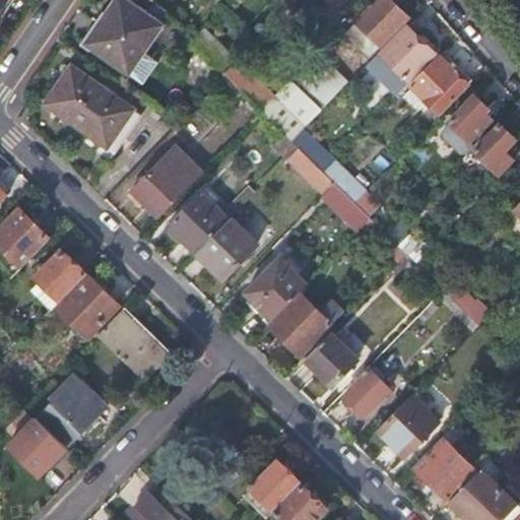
[(142,52),(161,24),(125,0),(115,0),(85,44),(128,73),(142,82),(156,62),(142,52)]
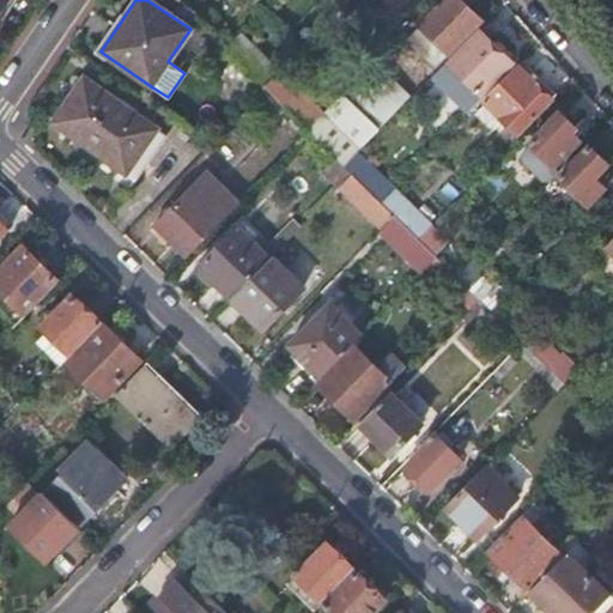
[(437,68),(450,55),(448,53),(480,20),(459,0),(443,0),(406,38),(437,68)]
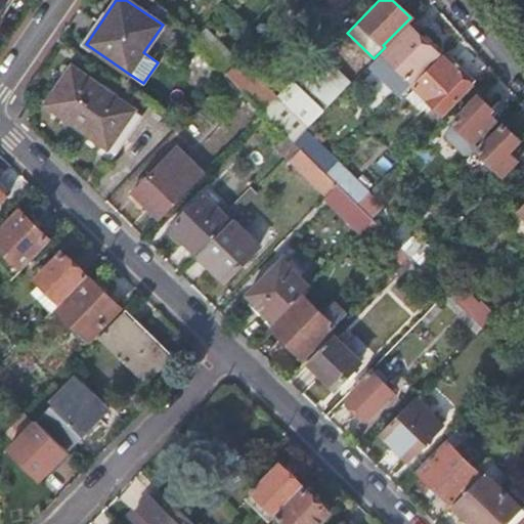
[(437,55),(406,26),(385,47),(374,58),(368,62),(401,94),(412,83),(411,82),(437,55)]
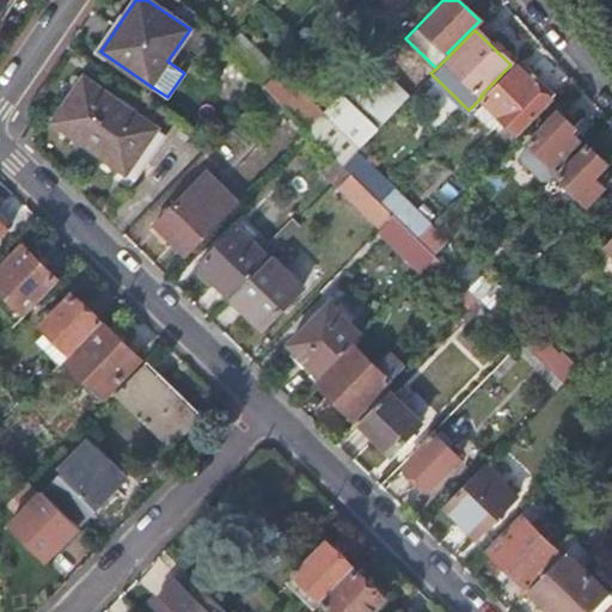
[(226,49),(259,81),(275,66),(242,34),(226,49)]
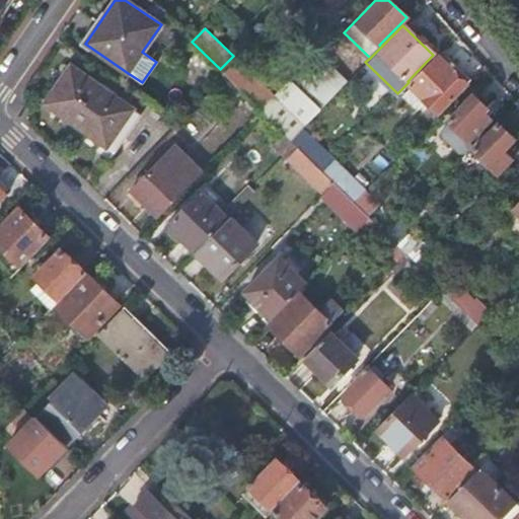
[(350,78),(319,48),(272,96),(258,108),(262,110),(290,139),(297,131),(302,126),(350,78)]
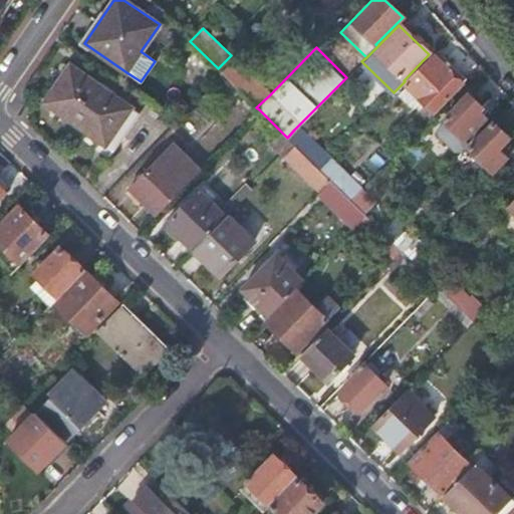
[(434,109),(462,81),(435,54),(407,82),(434,109)]
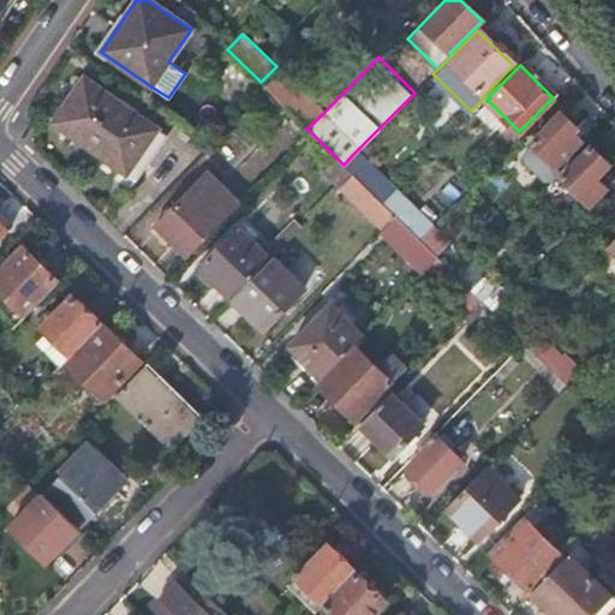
[(306,129),(322,114),(278,71),(263,85),(267,89),(306,129)]
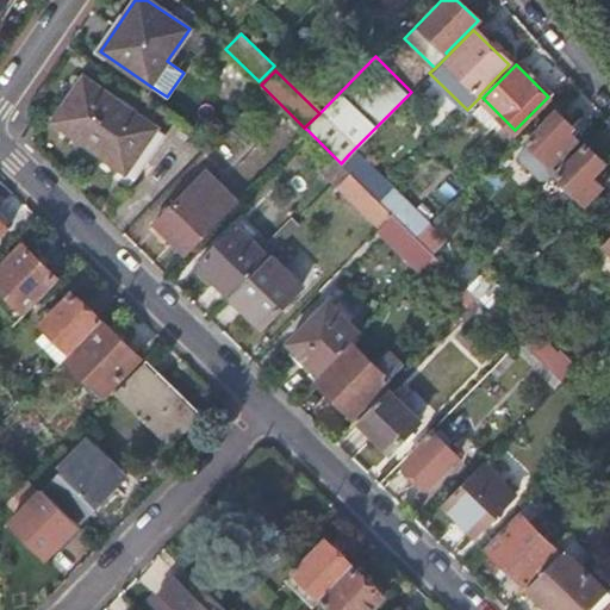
[(151,130),(73,74),(47,110),(128,163),(151,130)]
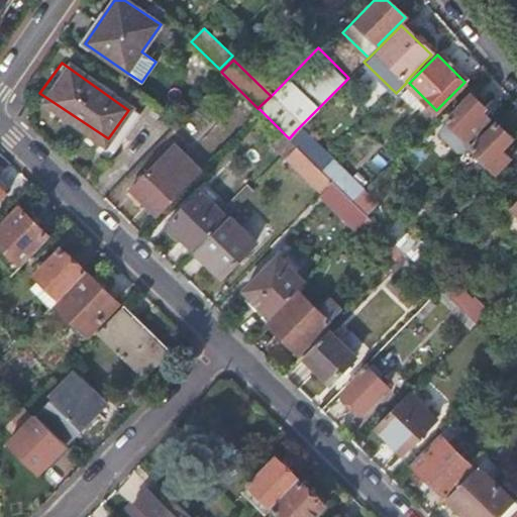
[(463,151),(471,144),(466,139),(489,117),(483,110),(486,107),(472,93),(446,119),(448,122),(441,128),(441,137),(456,152),(463,151)]
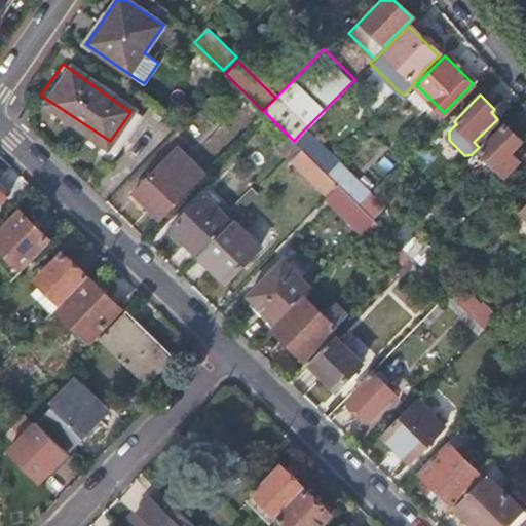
[(479,147),(502,123),(497,119),(474,142),(479,147)]
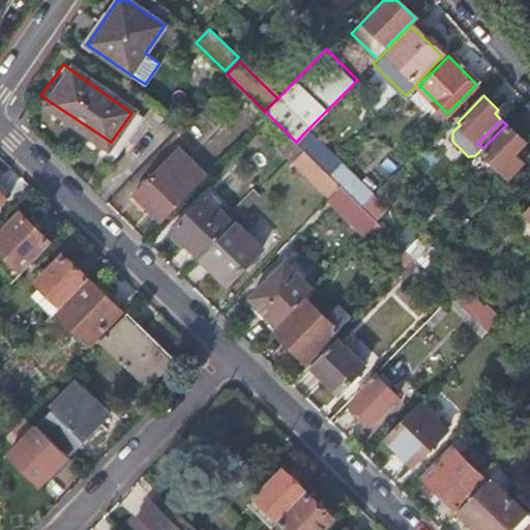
[(526,141),(509,125),(483,151),(507,175),(522,160),(513,152),(526,141)]
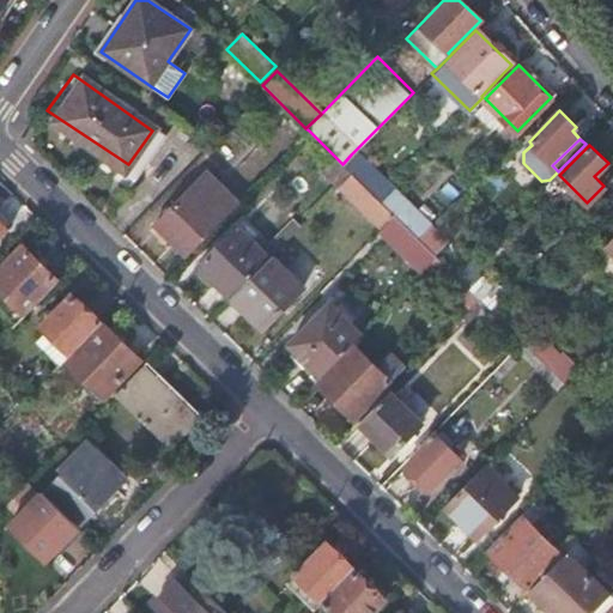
[(395,186),(357,149),(343,164),(352,174),(380,201),(395,186)]
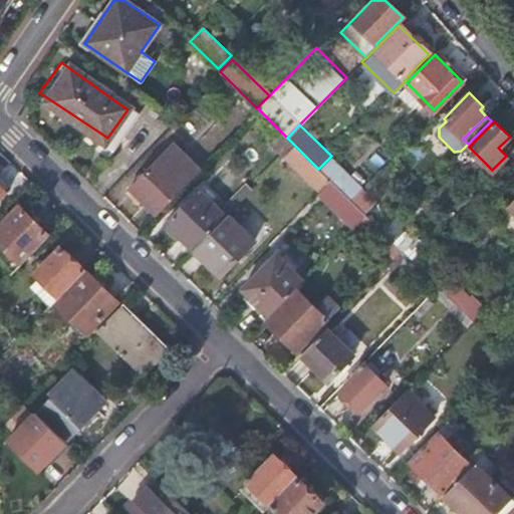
[(187,183),(201,169),(174,144),(160,157),(187,183)]
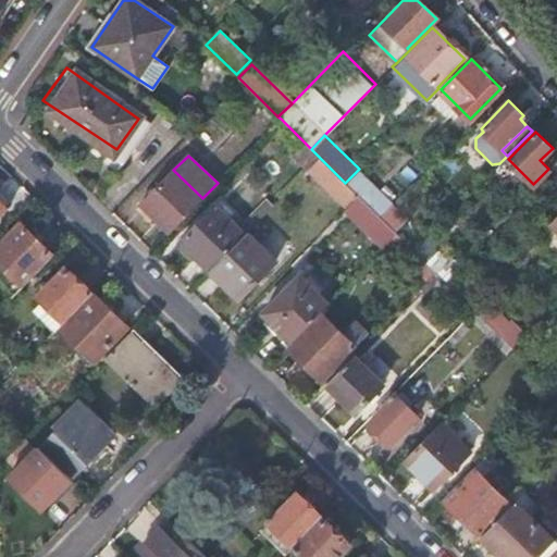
[(345,183),(320,158),(307,171),(345,208),(358,195),(345,183)]
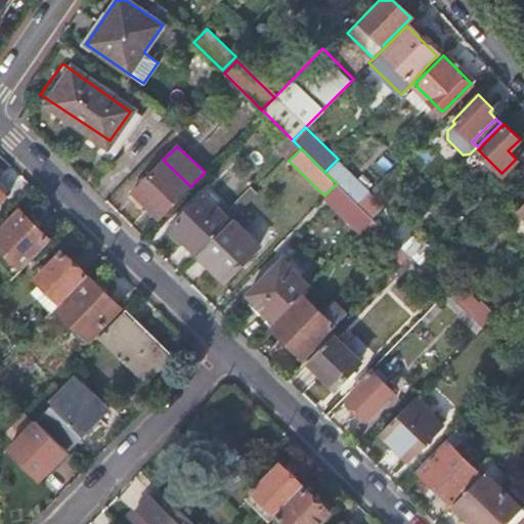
[(369,190),(338,159),(324,172),(337,183),(357,203),(369,190)]
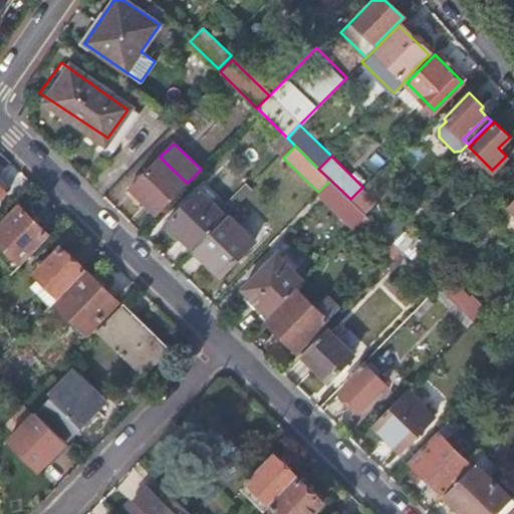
[(157,214),(187,183),(160,157),(130,187),(157,214)]
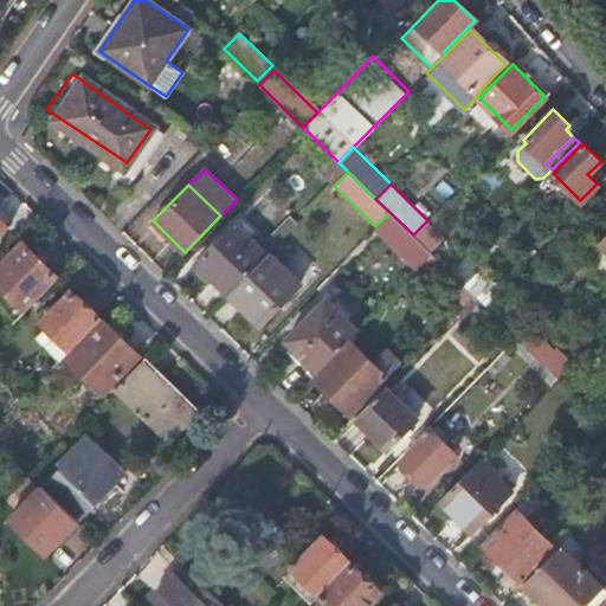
[(431,252),(413,234),(389,212),(375,226),(418,268),(423,263),(432,253),(431,252)]
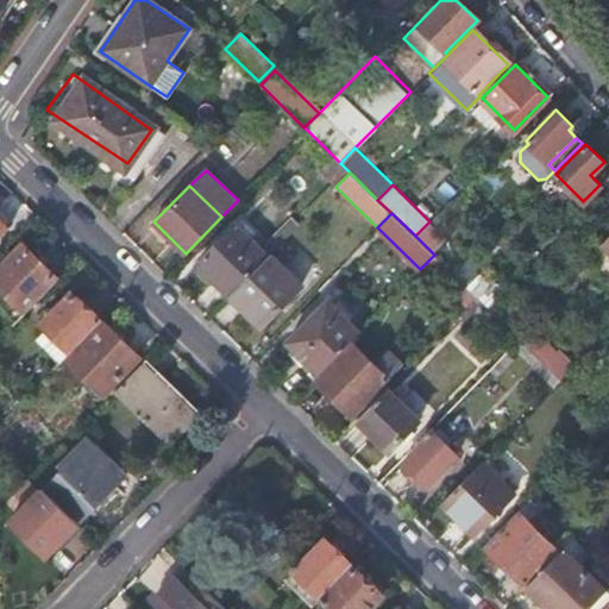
[(447,239),(429,221),(415,236),(433,253),(447,239)]
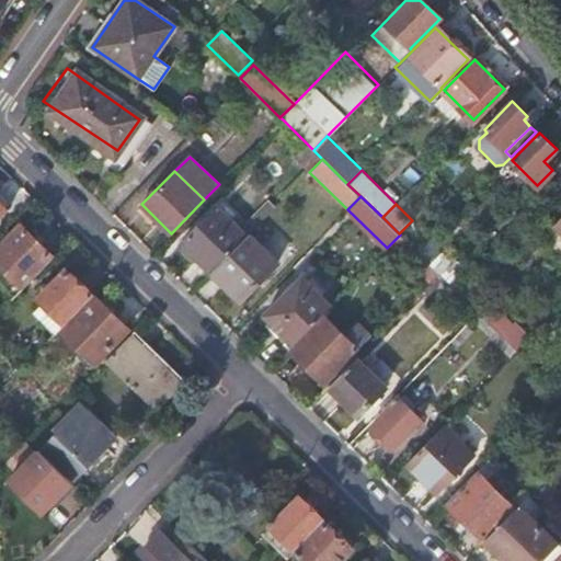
[(209,273),(247,236),(217,207),(180,243),(209,273)]
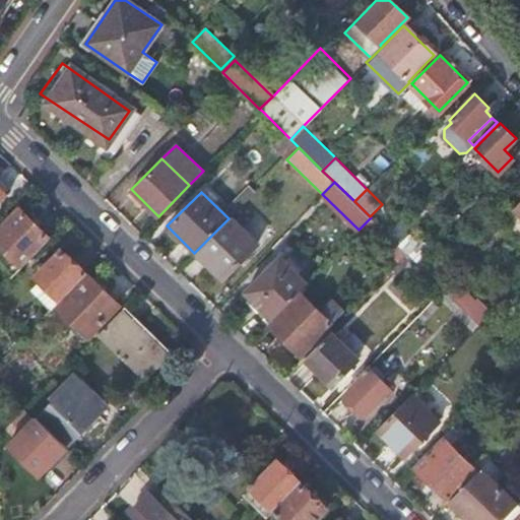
[(0,225),(0,247),(20,267),(49,238),(17,208),(0,225)]
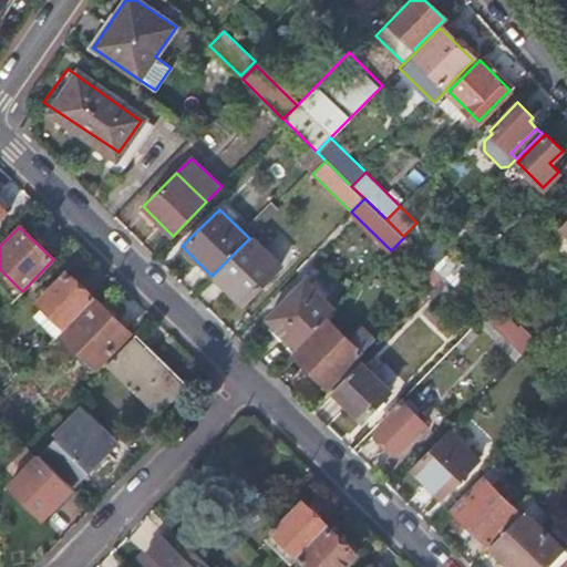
[(414,229),(405,238),(414,248),(422,238),(414,229)]
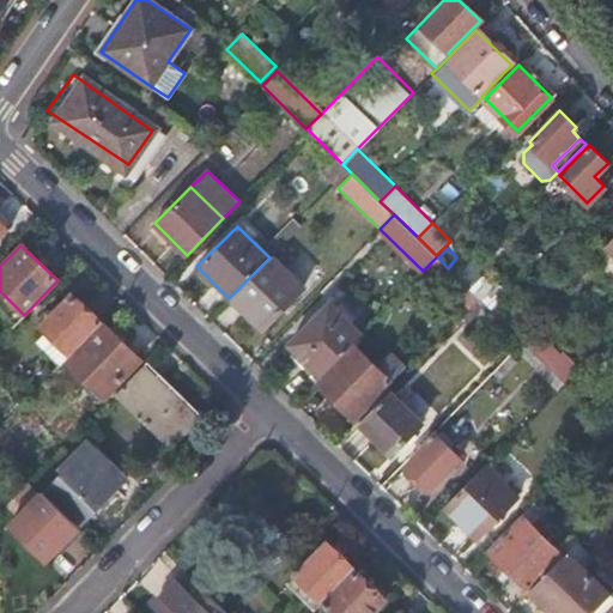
[(303,286),(271,256),(269,258),(229,298),(260,329),(303,286)]
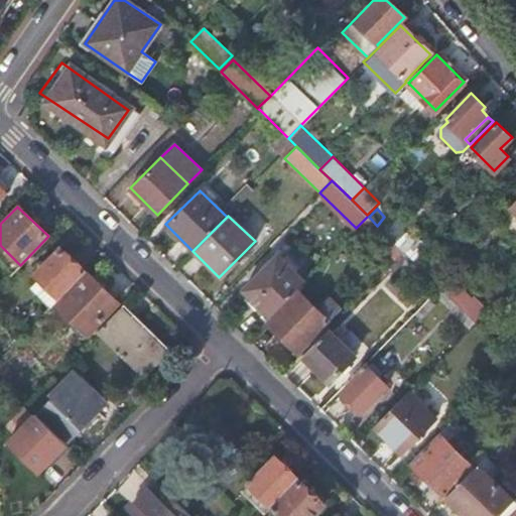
[(369,217),(368,216),(360,224),(395,259),(404,251),(397,244),(383,231),(377,226),(369,217)]
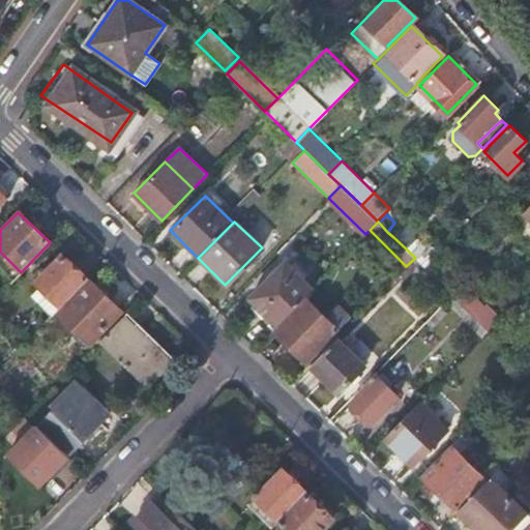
[(415,258),(415,259),(423,251),(415,243),(408,251),(415,258)]
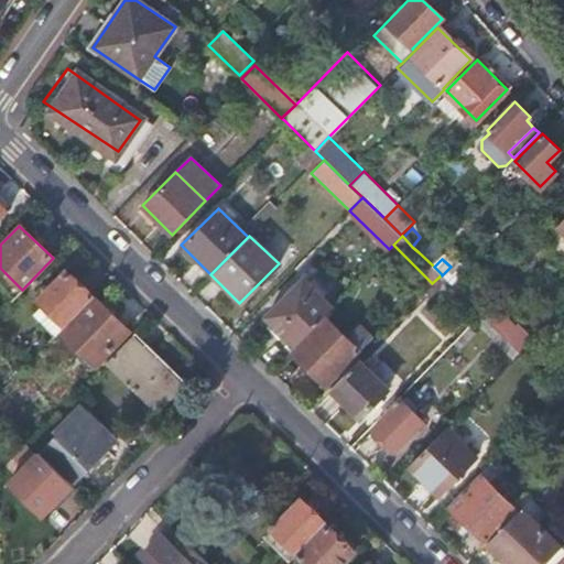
[(32,313),(53,336),(91,296),(64,270),(35,299),(41,304),(32,313)]
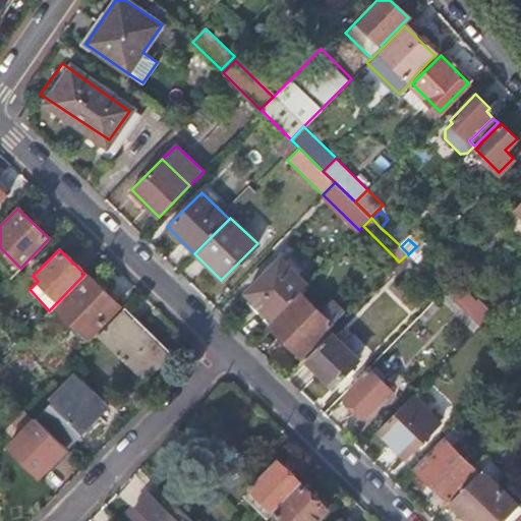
[(272,319),(305,285),(279,256),(244,292),(272,319)]
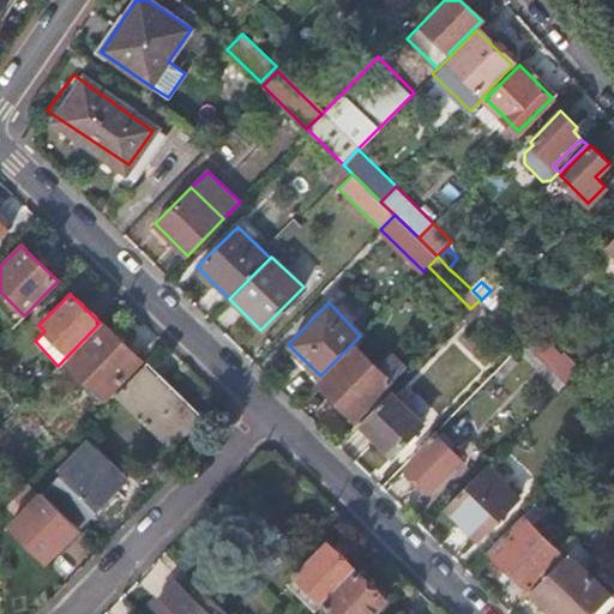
[(138,359),(102,325),(66,363),(101,396),(138,359)]
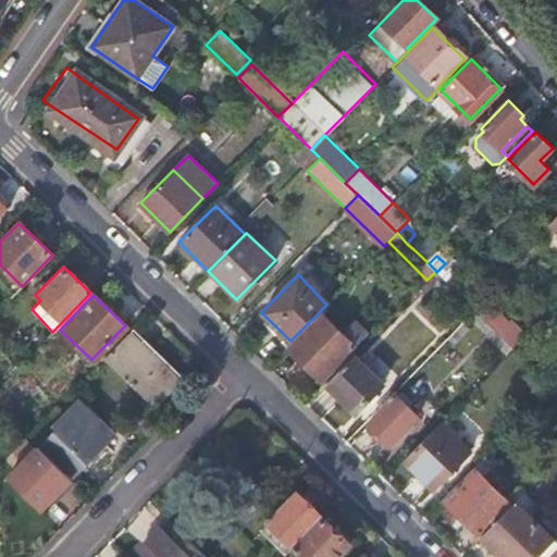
[(486,318),(496,329),(505,317),(496,307),(486,318)]
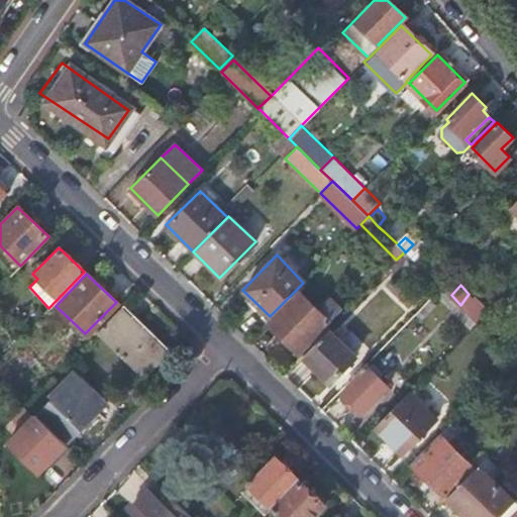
[(450,296),(439,286),(433,293),(470,329),(477,322),(469,314),(459,306),(450,296)]
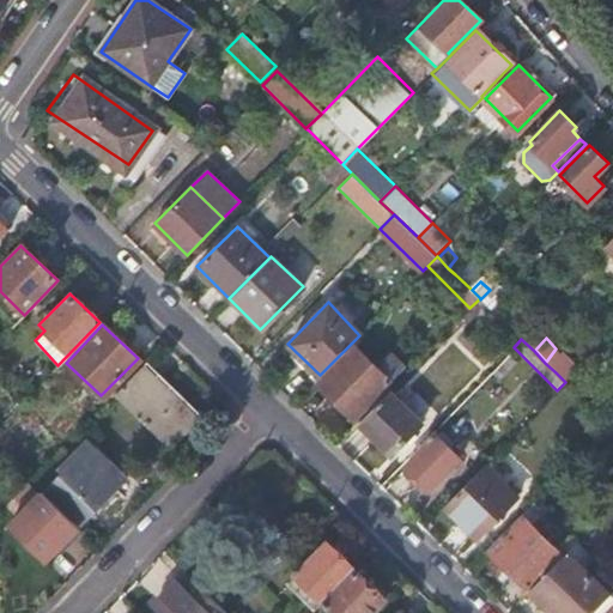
[(389,380),(354,345),(319,383),(353,417),(389,380)]
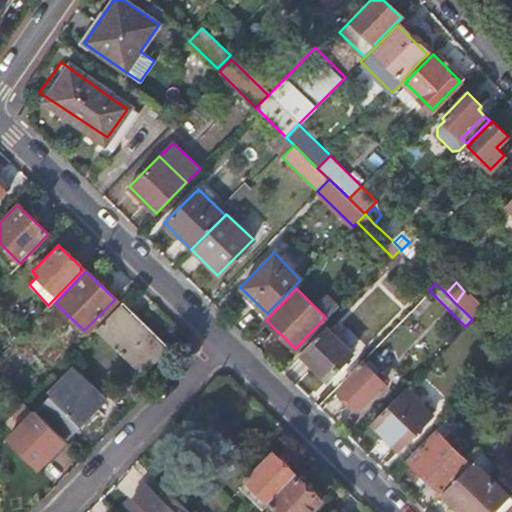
[(464,291),(456,302),(465,310),(474,301),(464,291)]
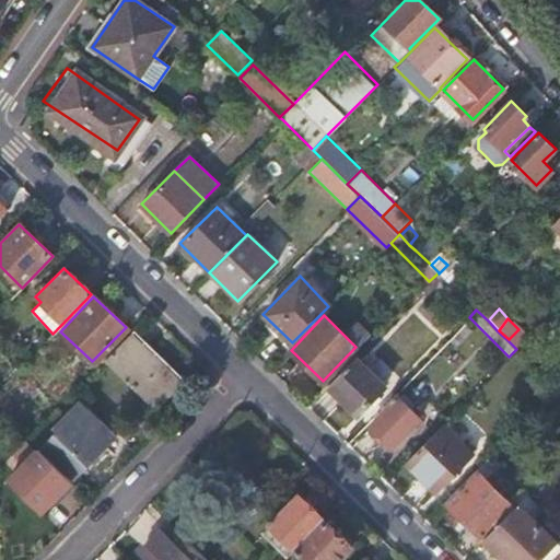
[(470,328),(464,323),(448,339),(454,346),(470,328)]
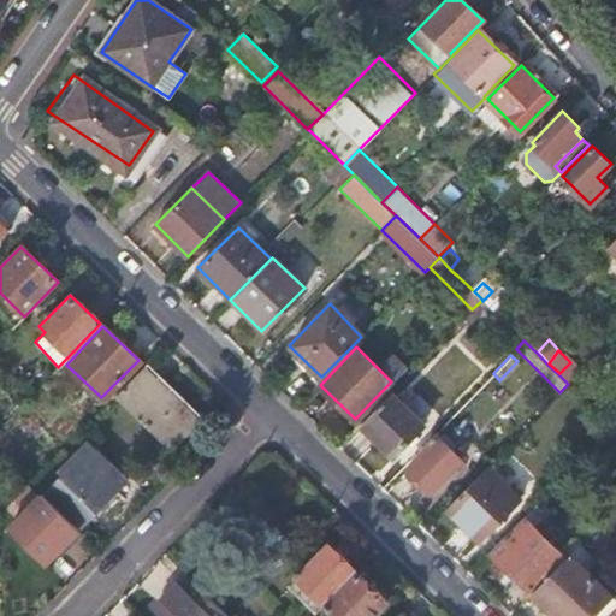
[(114,396),(166,445),(177,436),(183,442),(202,422),(143,366),(114,396)]
